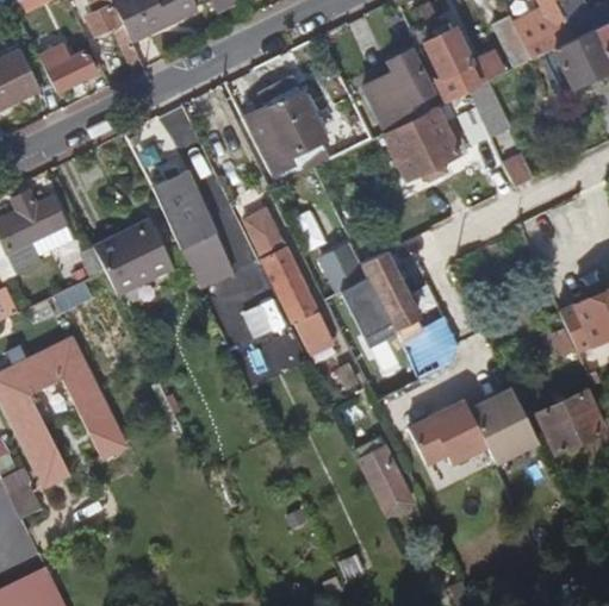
[(22,16),(51,0),(14,0),(22,16)]
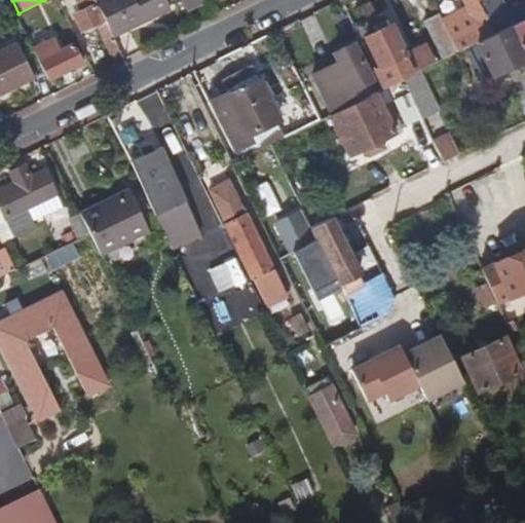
[(77,0),(83,11),(76,15),(84,31),(104,22),(97,6),(101,4),(99,0),(77,0)]
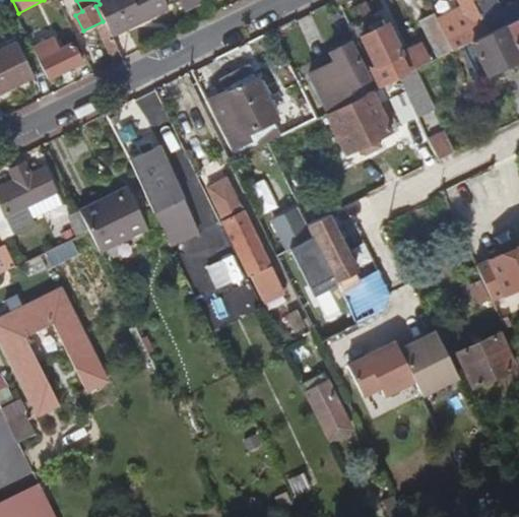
[(114,34),(170,5),(168,0),(98,0),(100,4),(108,21),(114,34)]
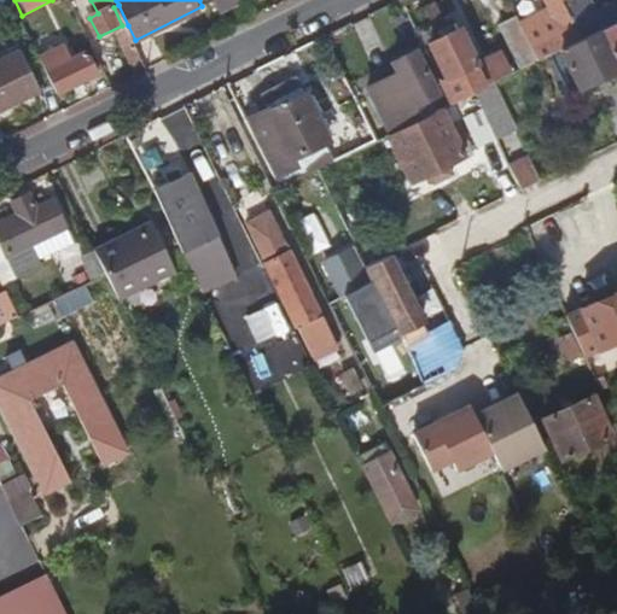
[(216,0),(221,11),(244,0),(216,0)]
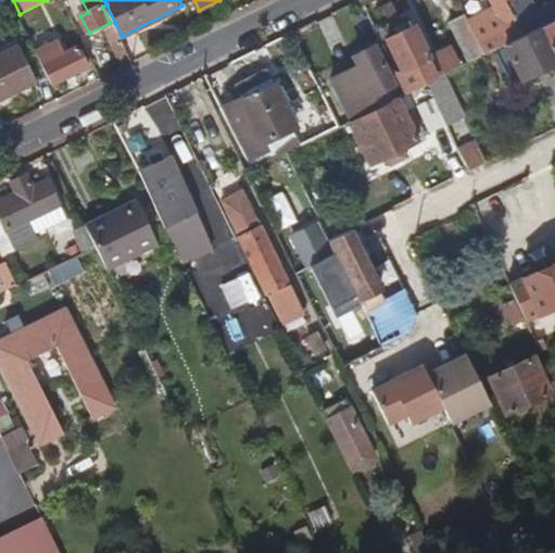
[(505,45),(524,36),(518,23),(507,0),(492,0),(505,25),(479,39),(486,54),(505,45)]
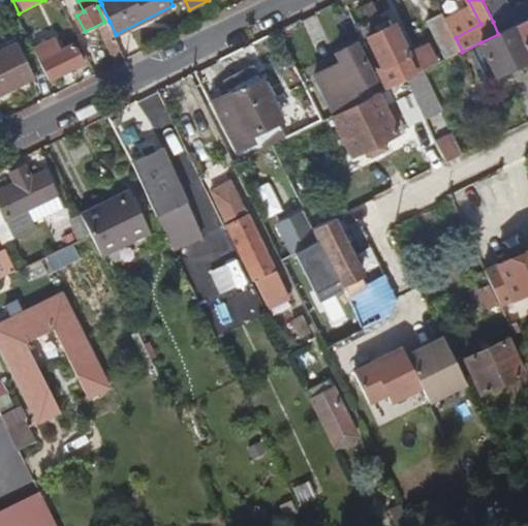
[(510,12),(504,0),(483,0),(493,22),(510,12)]
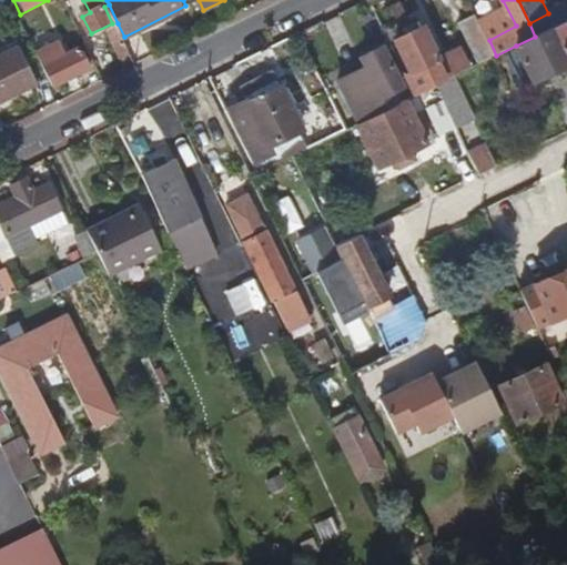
[(489,40),(477,14),(465,20),(484,61),(496,56),(489,40)]
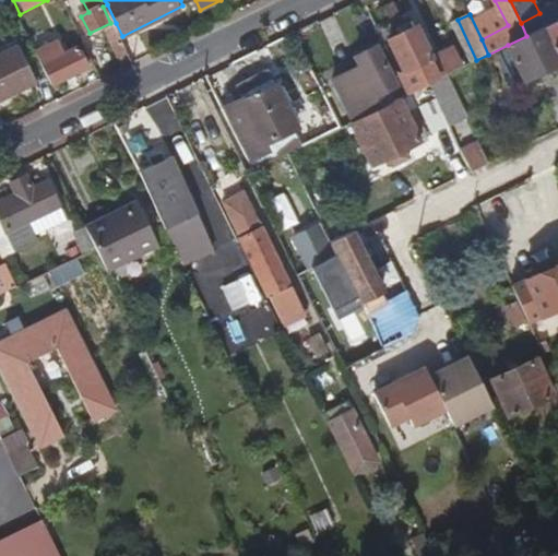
[(438,63),(414,16),(388,30),(407,69),(401,71),(412,92),(428,84),(438,79),(432,67),(438,63)]
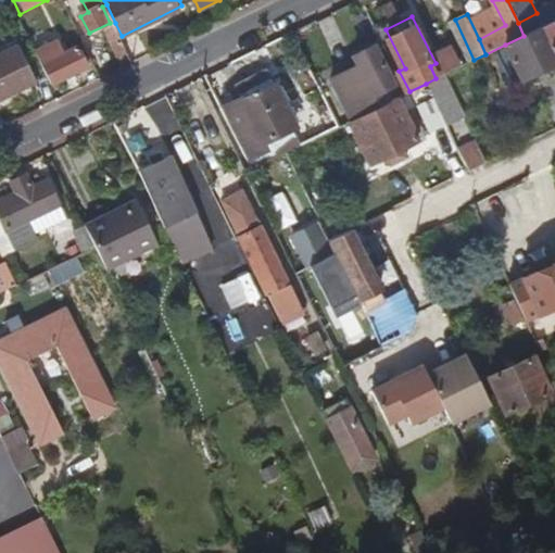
[(522,79),(554,63),(554,20),(524,36),(505,45),(522,79)]
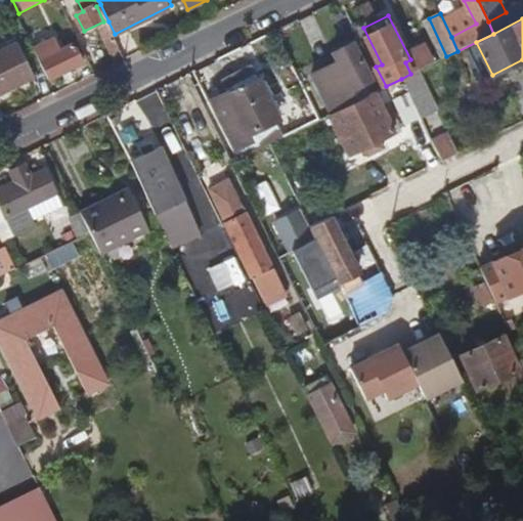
[(115,34),(109,22),(101,30),(113,53),(122,49),(115,34)]
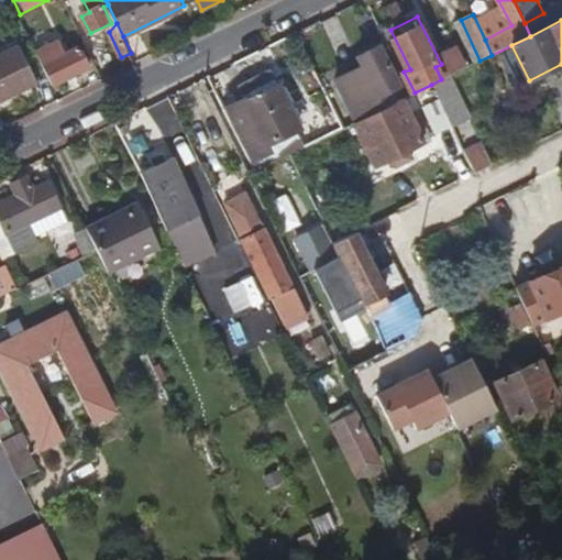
[(0,99),(36,81),(19,47),(23,45),(18,33),(0,42),(0,99)]
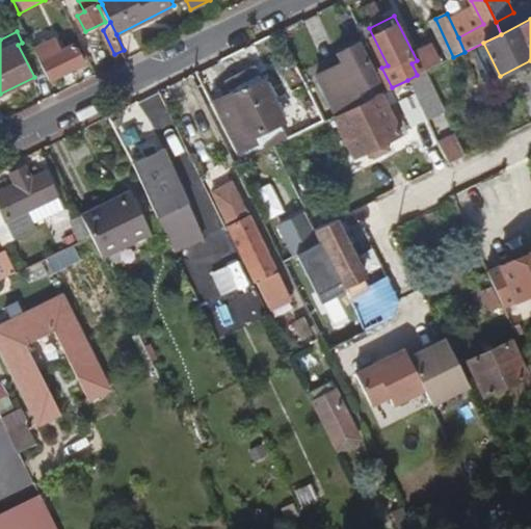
[(84,64),(75,44),(60,51),(55,37),(35,48),(51,80),(84,64)]
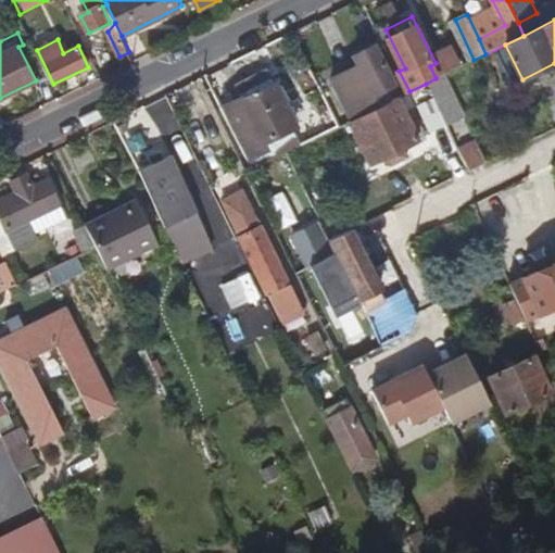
[(396,84),(378,46),(356,55),(361,65),(335,79),(341,95),(347,91),(354,105),(364,101),(367,109),(379,102),(376,95),(396,84)]
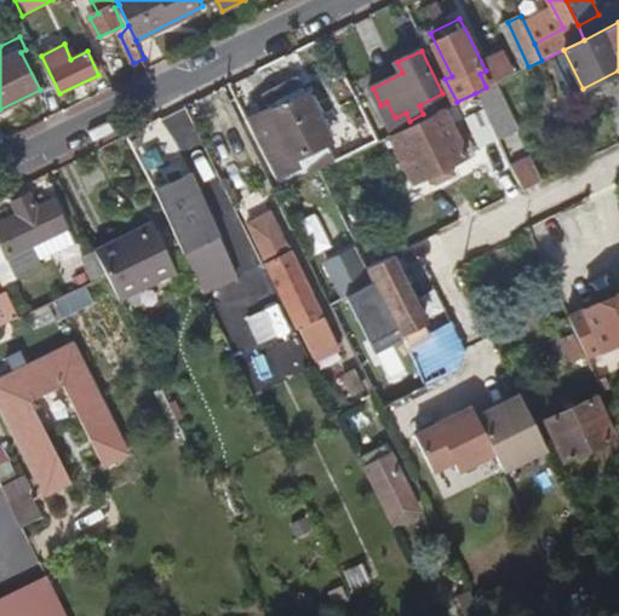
[(516,130),(493,84),(486,87),(475,93),(479,101),(482,108),(497,137),(498,138),(516,130)]
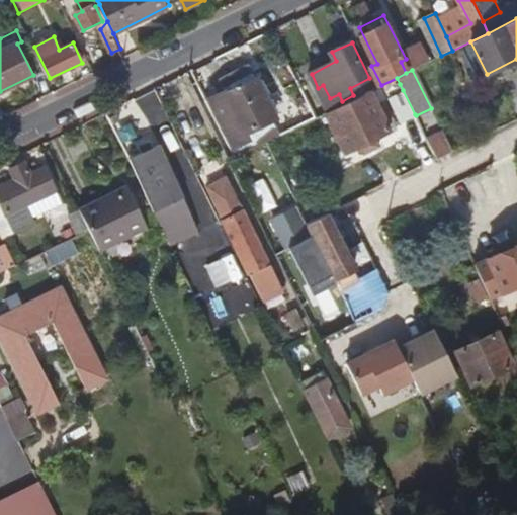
[(278,117),(258,77),(229,91),(228,90),(207,99),(231,147),(250,138),(248,133),(278,117)]
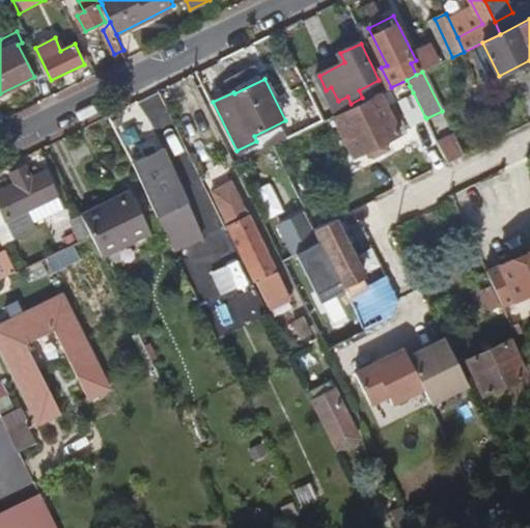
[(385,98),(382,92),(335,115),(355,156),(401,133),(385,98)]
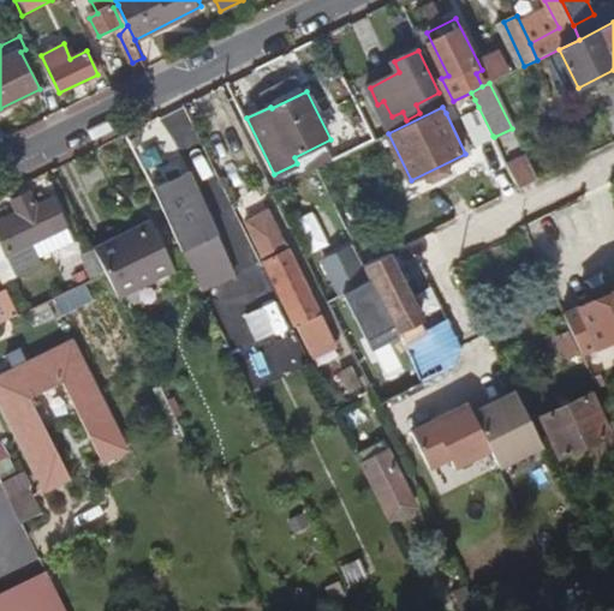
[(493,136),(478,107),(463,115),(476,144),(493,136)]
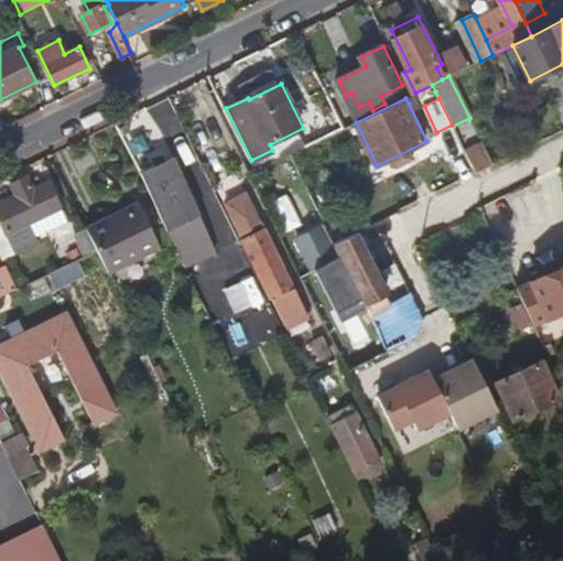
[(336,132),(329,120),(313,128),(318,140),(336,132)]
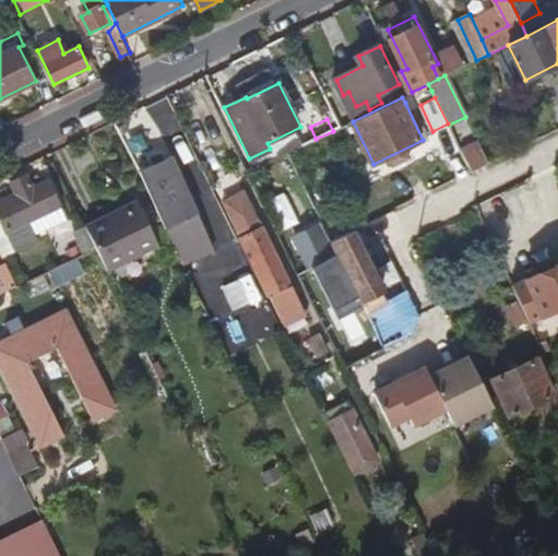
[(132,131),(128,122),(120,126),(126,134),(132,131)]
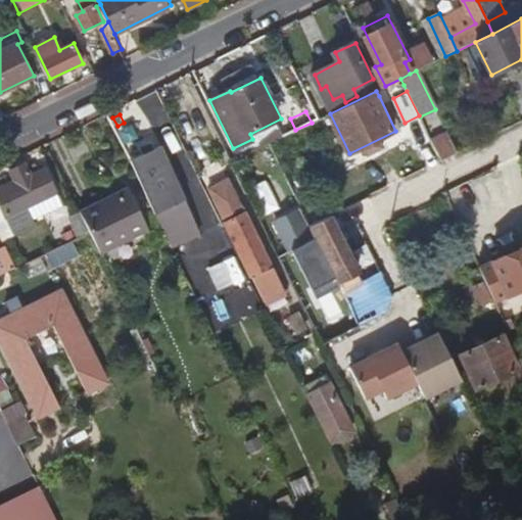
[(458,152),(447,132),(431,140),(441,160),(458,152)]
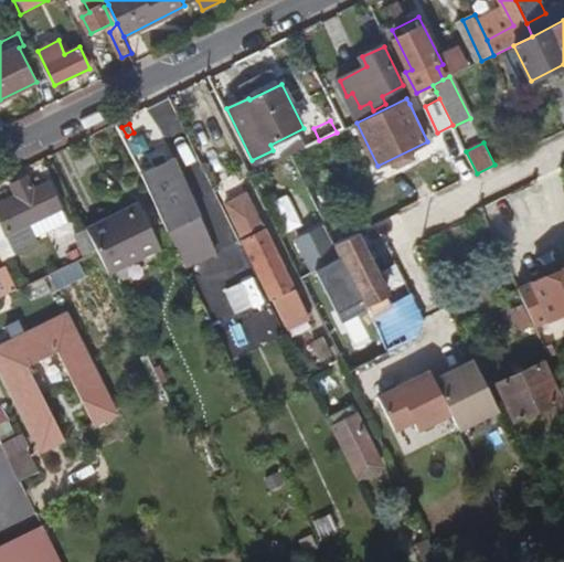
[(203,213),(177,158),(146,173),(172,229),(203,213)]
